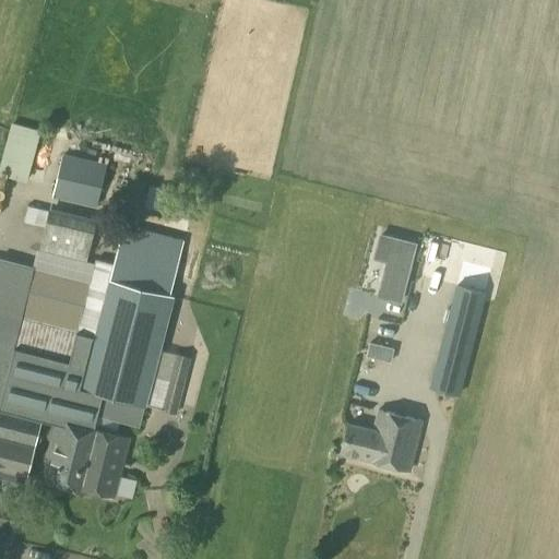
[(55,135),(9,123),(0,157),(0,176),(42,188),(55,135)]
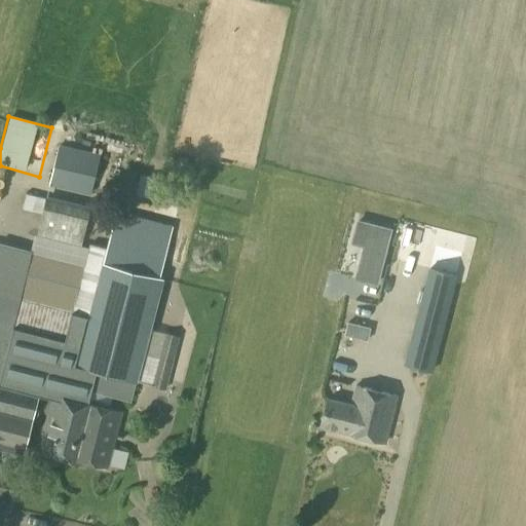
[(91,193),(97,167),(100,155),(58,145),(48,184),(91,193)]
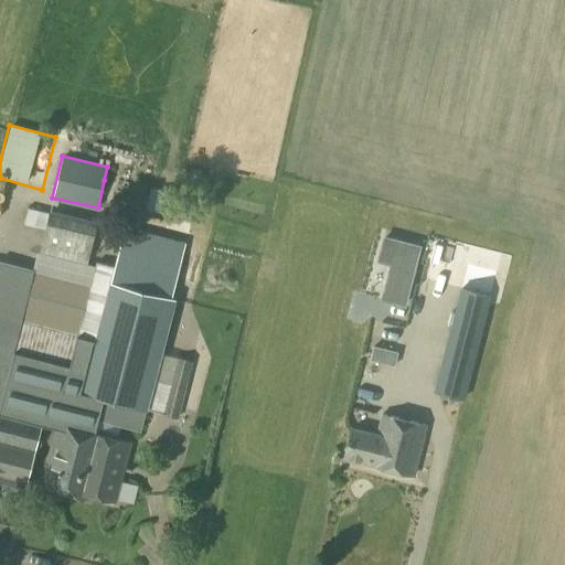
[(28,209),(23,225),(45,230),(49,213),(28,209)]
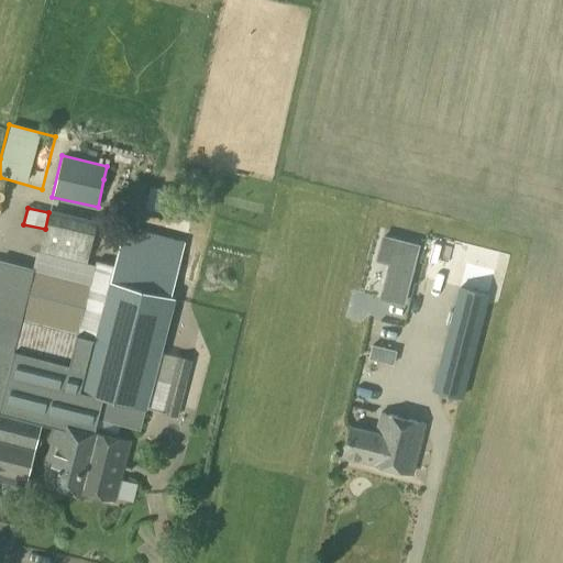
[(45,229),(40,252),(87,264),(97,222),(50,210),(48,212),(45,229)]
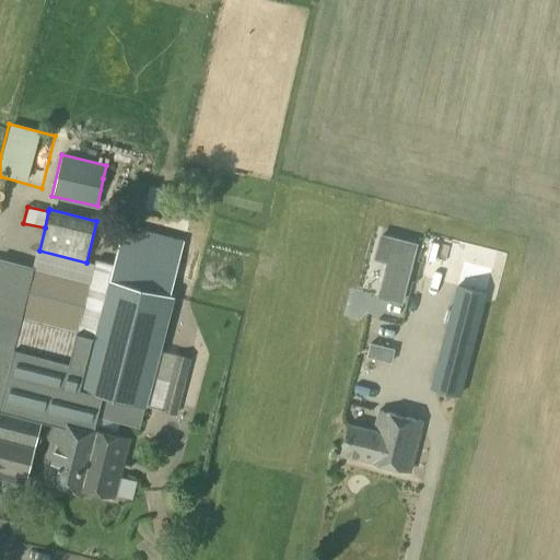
[(123,225),(118,243),(178,257),(183,241),(123,225)]
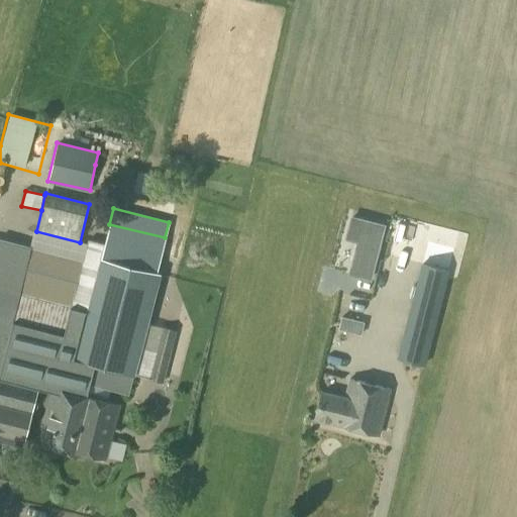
[(355,243),(347,276),(371,282),(385,224),(350,216),(344,240),(355,243)]
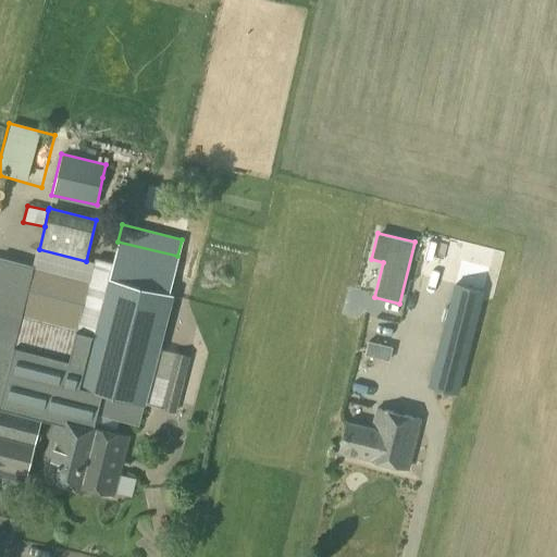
[(177,256),(118,242),(82,387),(103,393),(98,413),(138,423),(144,403),(145,404),(172,295),(168,294),(177,256)]
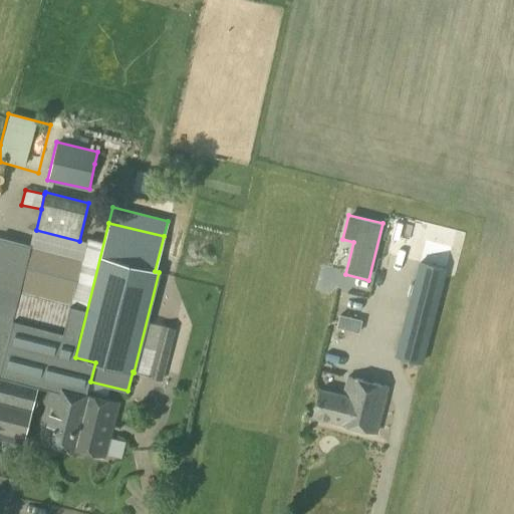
[(0,434),(22,440),(24,440),(25,436),(37,387),(41,388),(48,359),(55,361),(82,259),(0,238),(0,434)]
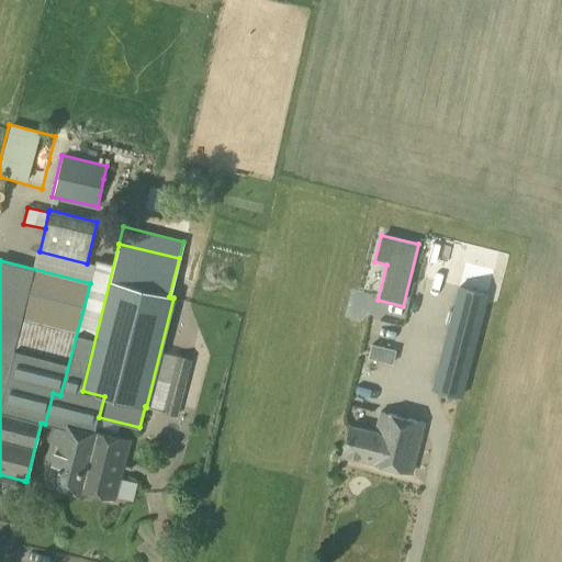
[(461,398),(489,294),(458,287),(430,390),(461,398)]
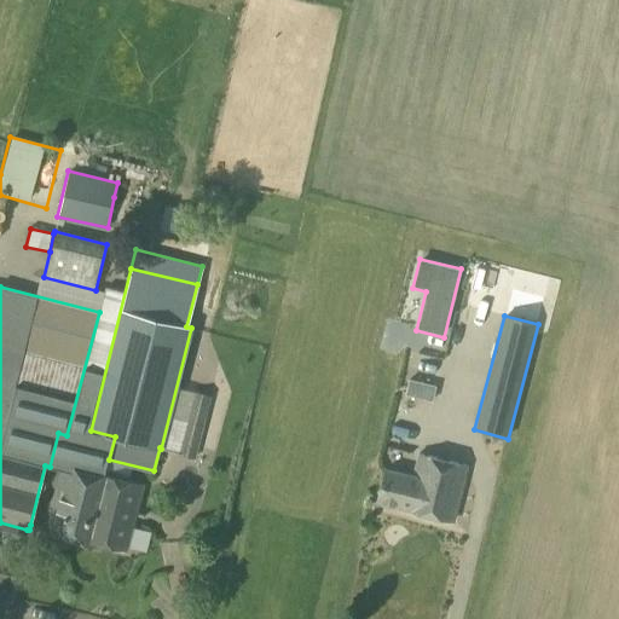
[(418,382),(409,380),(405,395),(415,398),(418,382)]
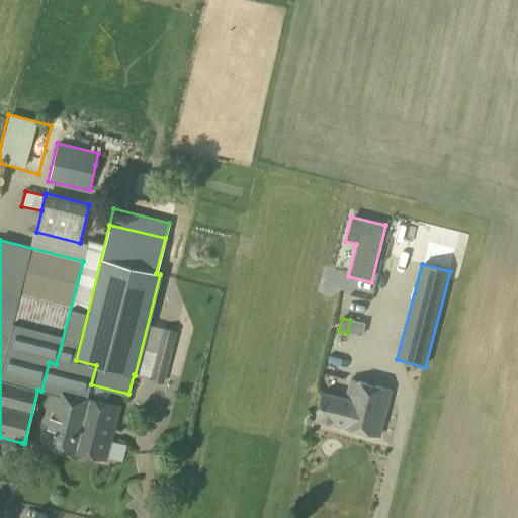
[(175,332),(162,329),(149,381),(162,385),(175,332)]
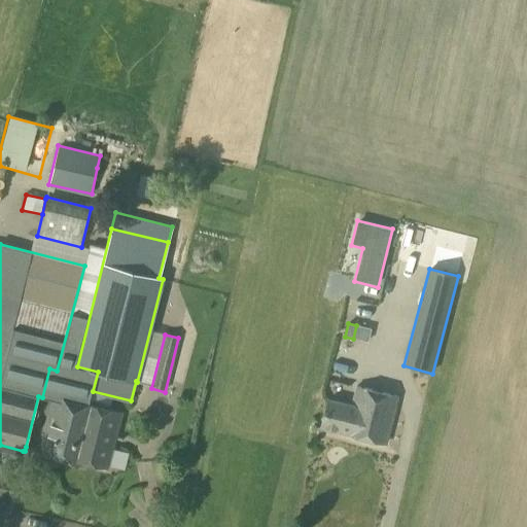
[(360,422),(356,435),(387,443),(398,398),(356,387),(352,406),(351,411),(353,412),(352,416),(351,415),(350,419),(360,422)]
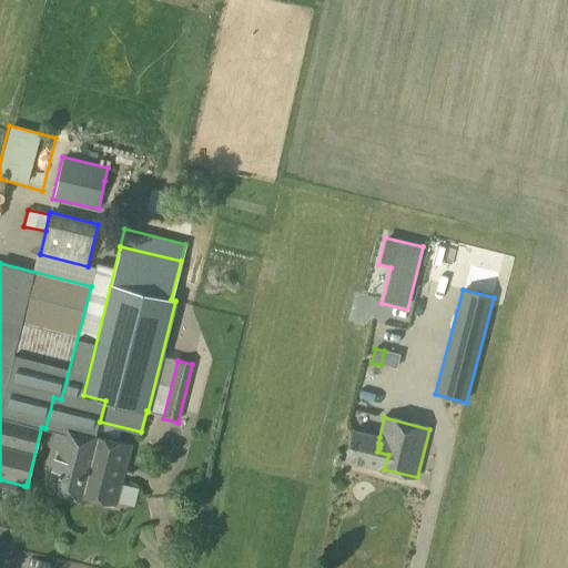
[(52,459),(44,490),(71,497),(85,500),(87,497),(114,505),(129,445),(118,443),(90,436),(57,427),(56,429),(48,458),(52,459)]
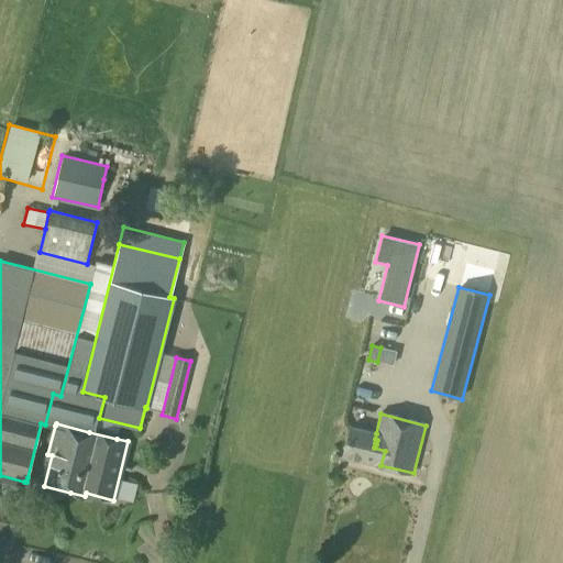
[(375,439),(376,433),(351,427),(343,455),(381,465),(385,451),(374,448),(375,443),(376,444),(377,440),(375,439)]
